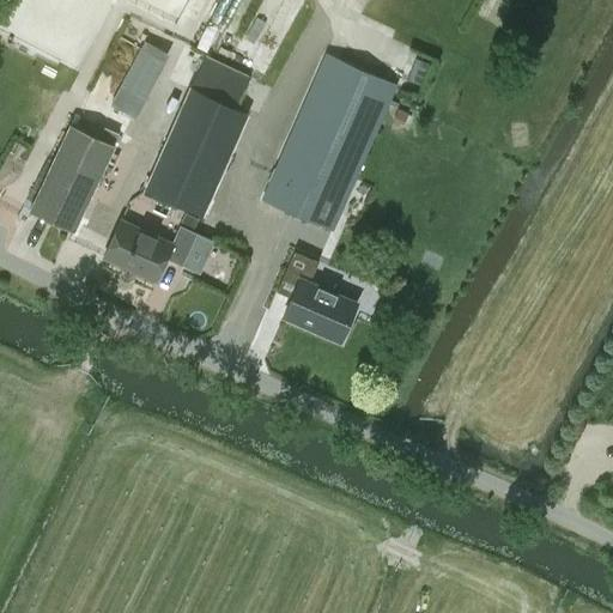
[(138,40),(105,103),(131,116),(163,52),(138,40)]
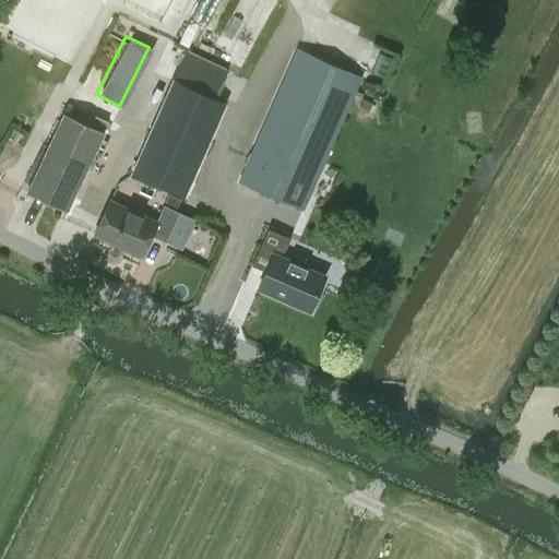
[(302,210),(361,75),(298,48),(239,181),(302,210)]
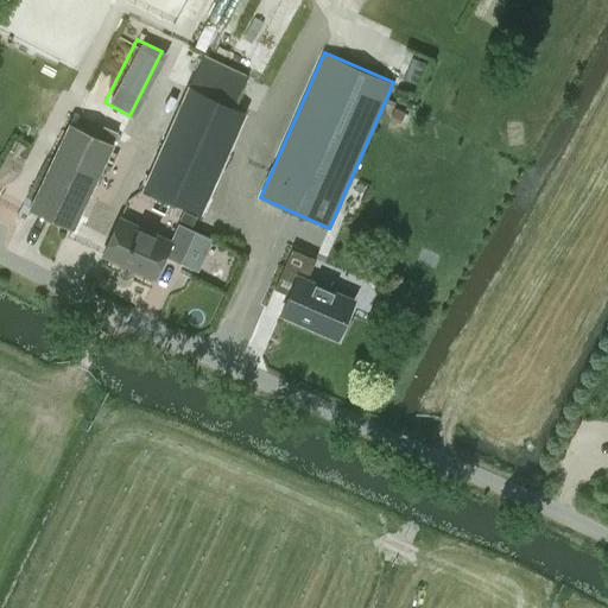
[(198,58),(187,87),(233,107),(245,81),(198,58)]
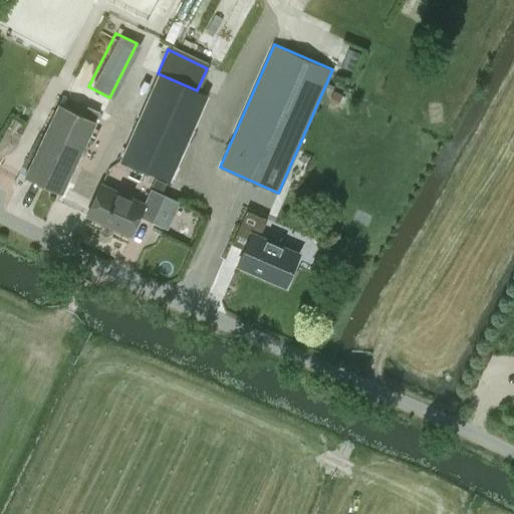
[(58,103),(24,176),(62,194),(96,121),(58,103)]
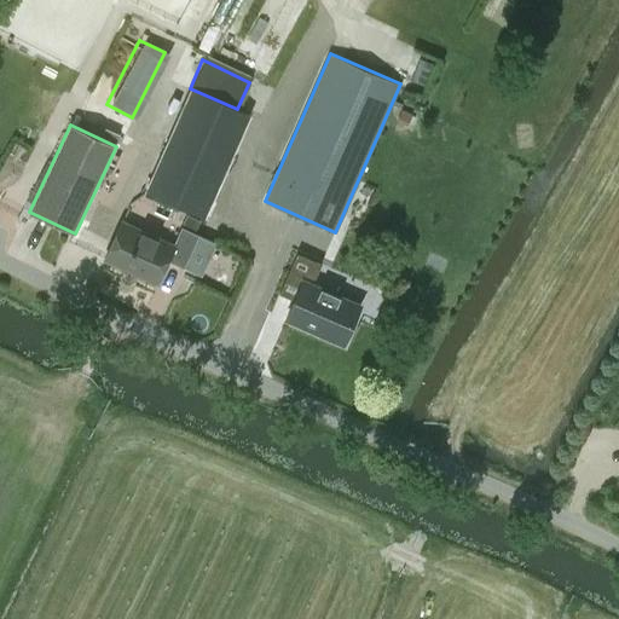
[(106,128),(103,137),(117,143),(120,136),(106,128)]
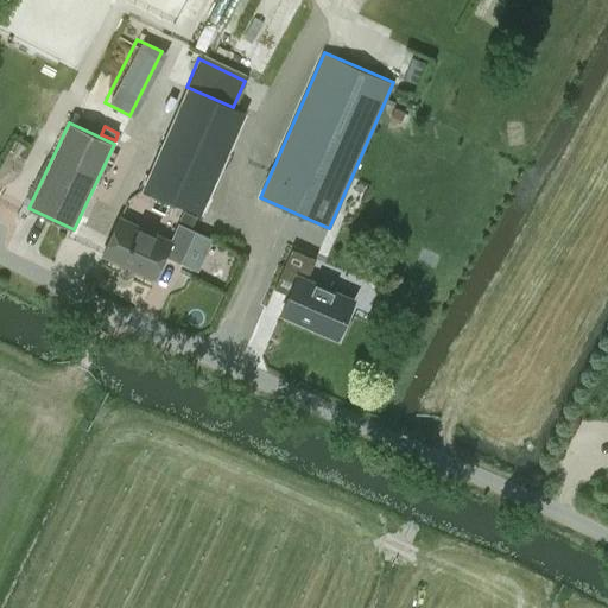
[(150,170),(141,188),(200,213),(208,195),(150,170)]
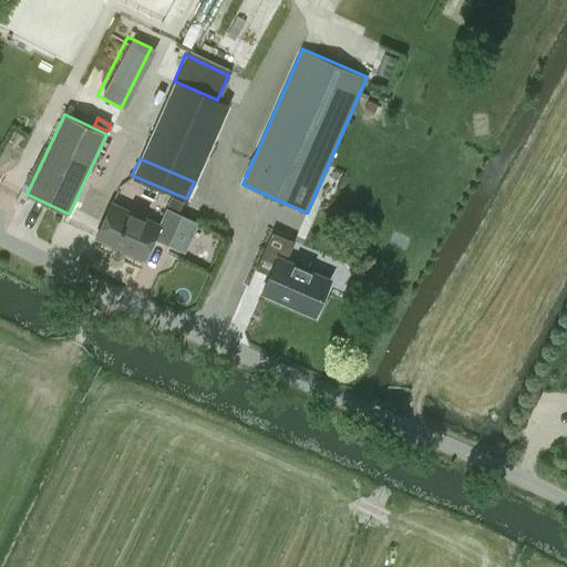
[(165,206),(158,220),(143,214),(145,208),(129,200),(125,206),(115,200),(98,238),(141,258),(151,237),(166,244),(181,214),(165,206)]
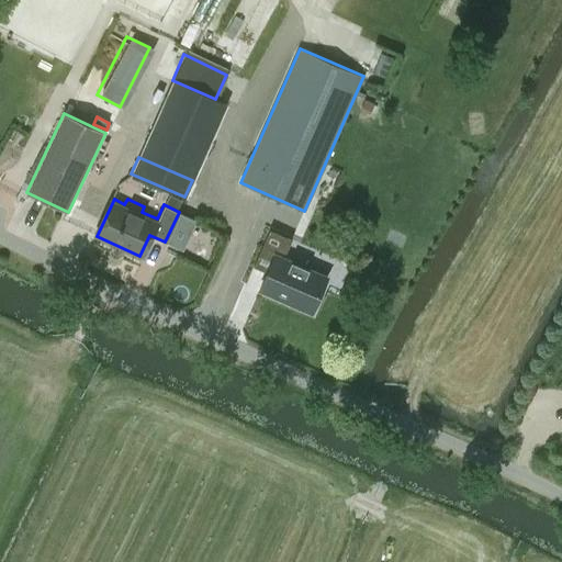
[(312,311),(326,277),(282,258),(290,239),(269,231),(254,267),(267,272),(259,290),(312,311)]
